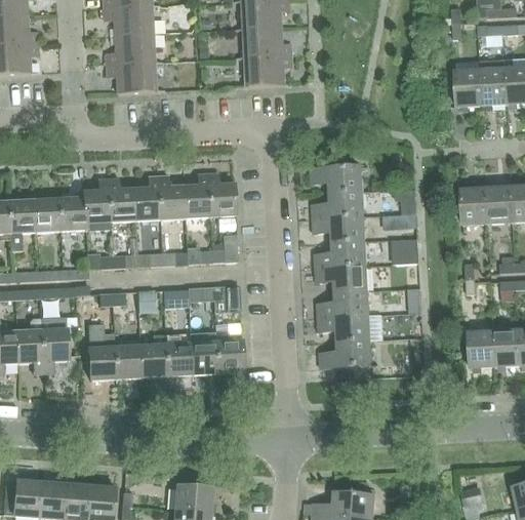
[(0,0),(0,14),(26,14),(25,0),(0,0)]
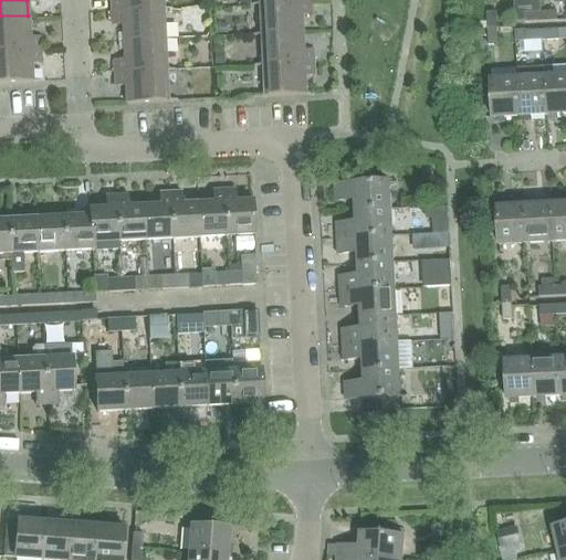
[(258,0),(259,30),(301,27),(300,10),(310,10),(310,0),(258,0)]
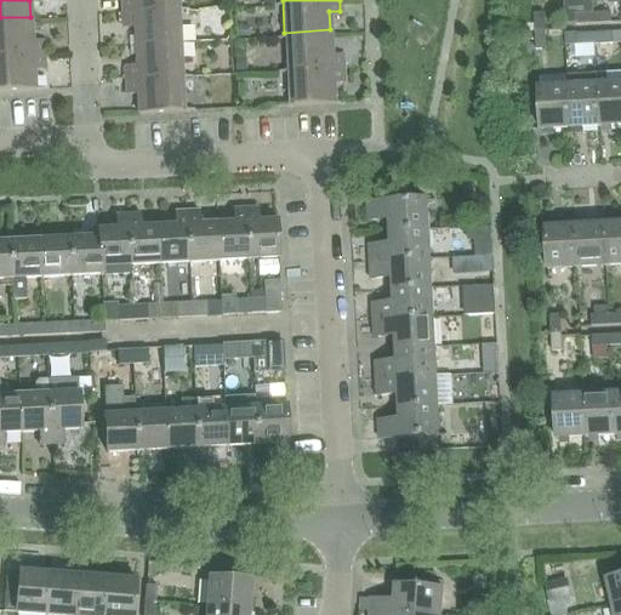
[(132,22),(134,40),(180,39),(177,5),(121,7),(121,22),(132,22)]
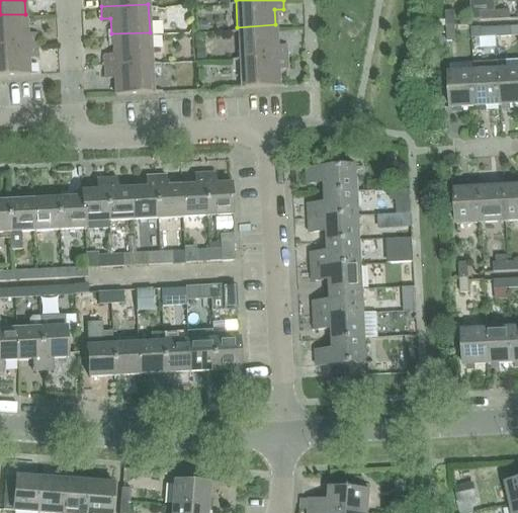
[(481,15),(496,14),(495,5),(481,6),(481,15)]
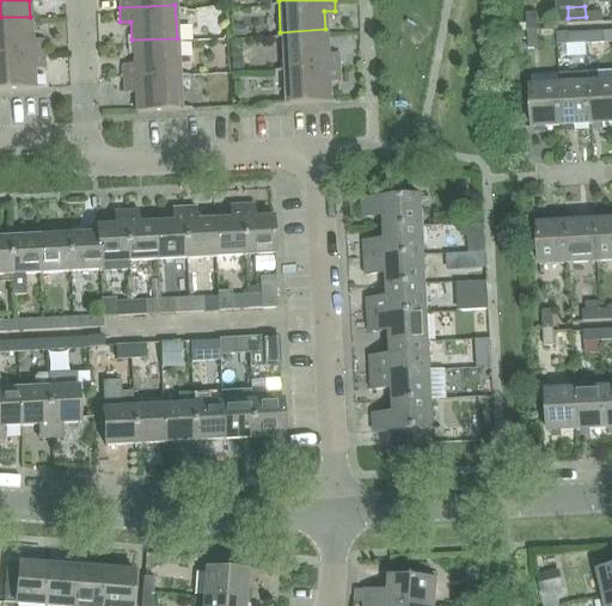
[(585,6),(586,17),(601,17),(601,6),(585,6)]
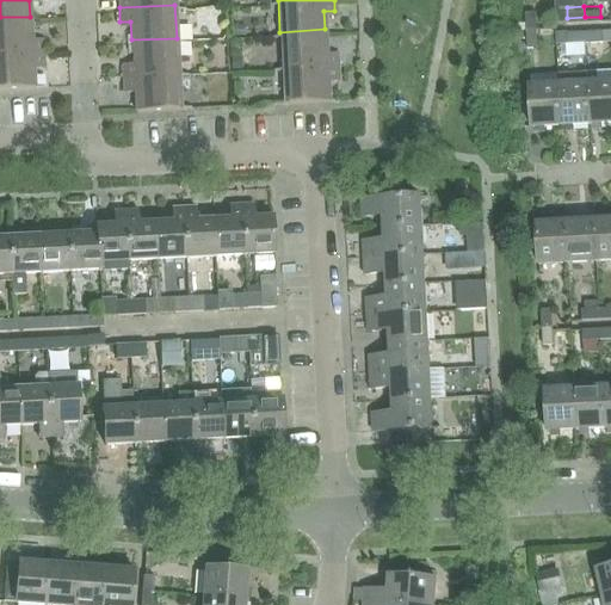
[(526,25),(537,24),(536,7),(525,7),(526,18),(526,25)]
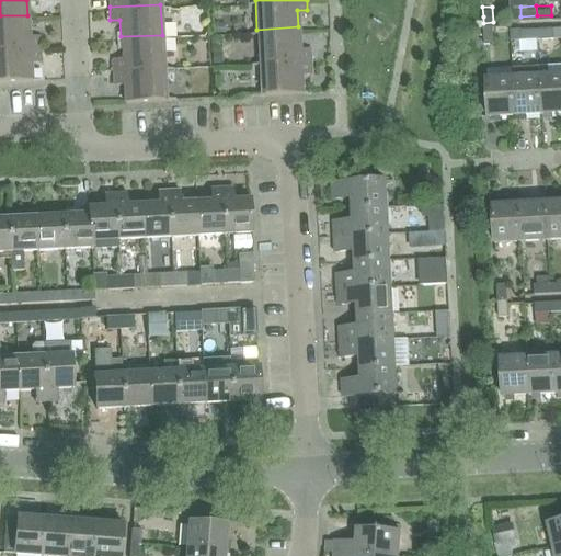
[(0,15),(0,46),(39,44),(38,32),(29,32),(27,15),(0,15)]
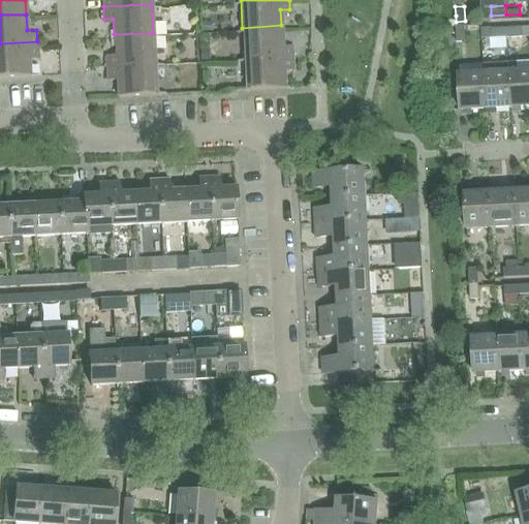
[(465,21),(456,22),(457,37),(466,36),(465,21)]
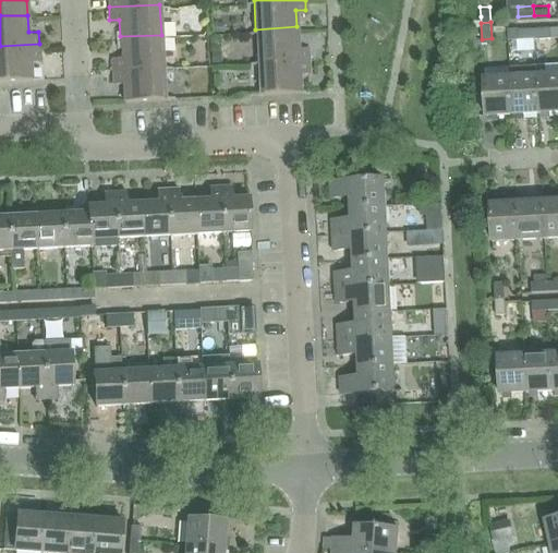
[(519,35),(534,34),(534,24),(519,25),(519,35)]
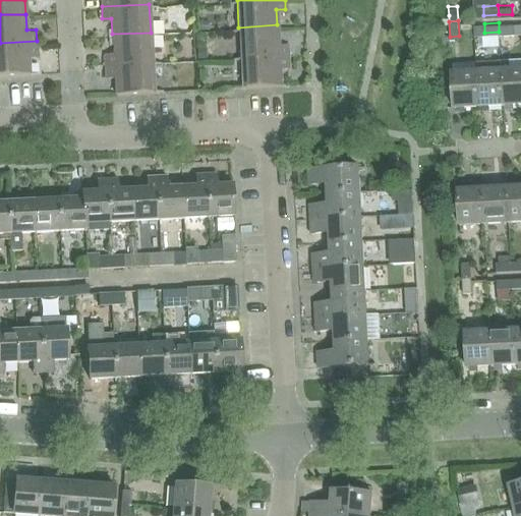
[(499,22),(499,32),(514,32),(513,22),(499,22)]
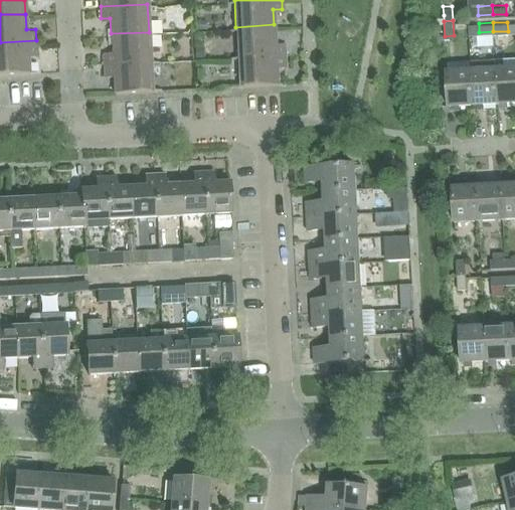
[(235,27),(237,55),(284,52),(284,39),(274,40),(274,24),(235,27)]
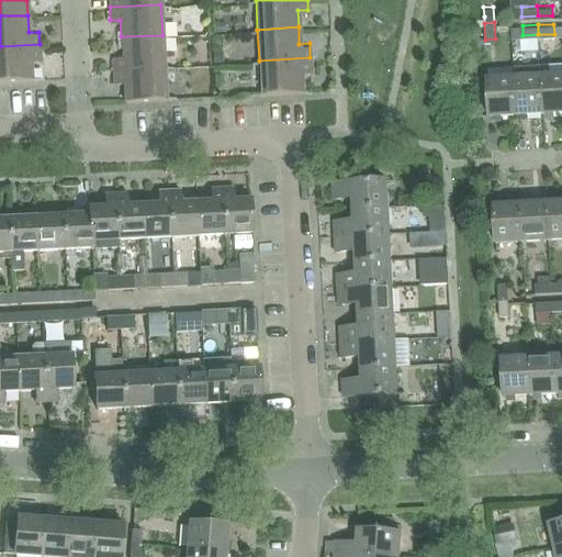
[(112,54),(113,68),(164,65),(163,35),(121,36),(122,54),(112,54)]
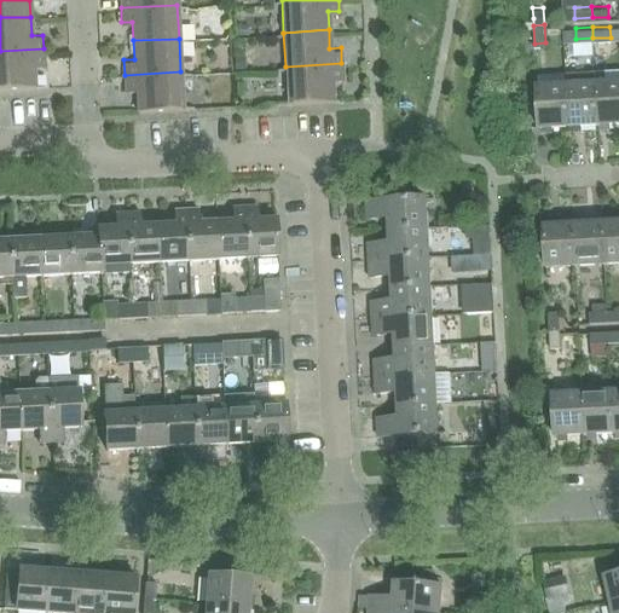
[(44,48),(0,51),(0,86),(34,84),(33,63),(45,63),(44,48)]
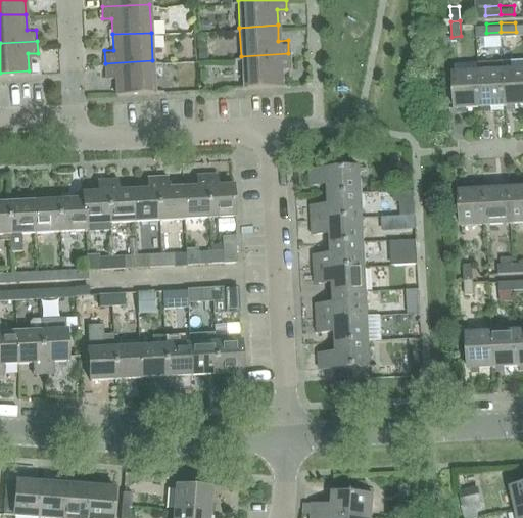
[(288,53),(241,56),(242,84),(281,82),(280,66),(289,65),(288,53)]
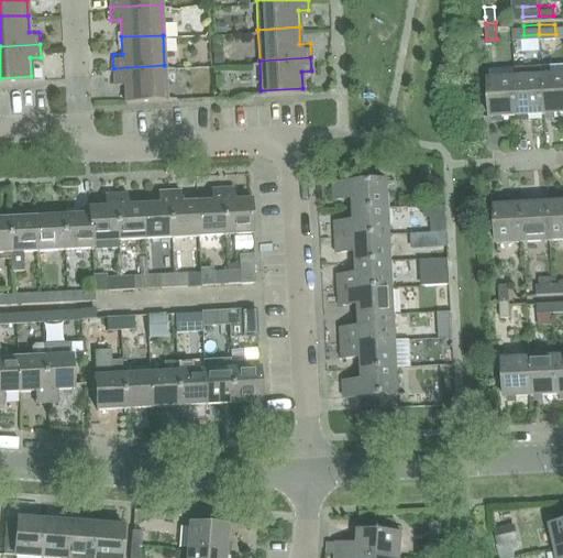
[(550,62),(541,62),(541,63),(542,73),(543,111),(543,113),(545,113),(545,116),(555,116),(554,111),(562,110),(562,72),(551,73),(550,62)]
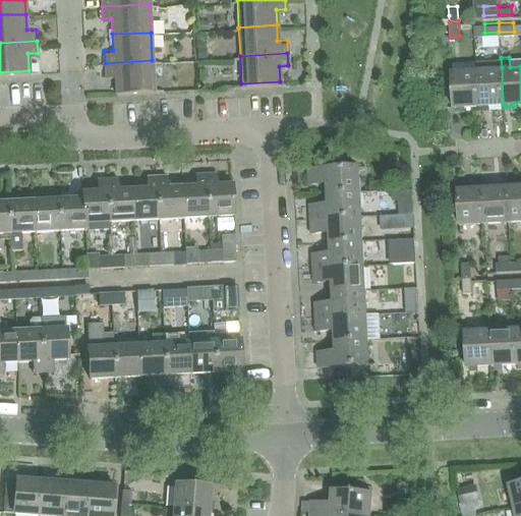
[(501,58),(476,59),(476,61),(476,69),(478,104),(478,105),(480,105),(480,108),(488,108),(488,103),(503,103),(502,67),(501,58)]
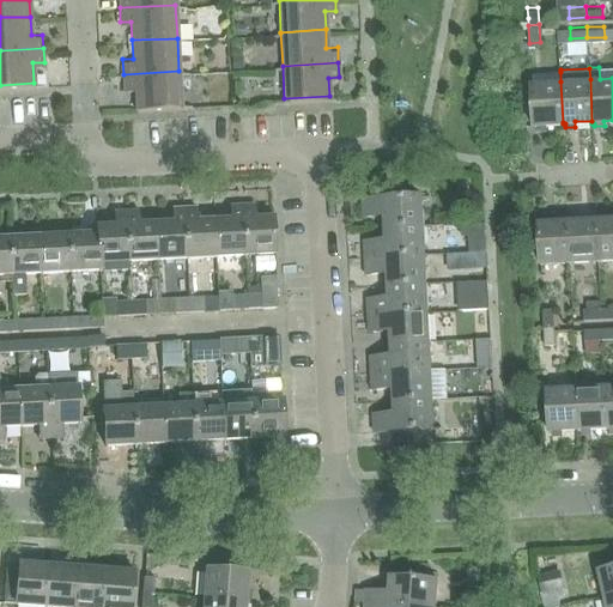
[(178,71),(123,74),(125,89),(135,87),(135,107),(181,104),(178,71)]
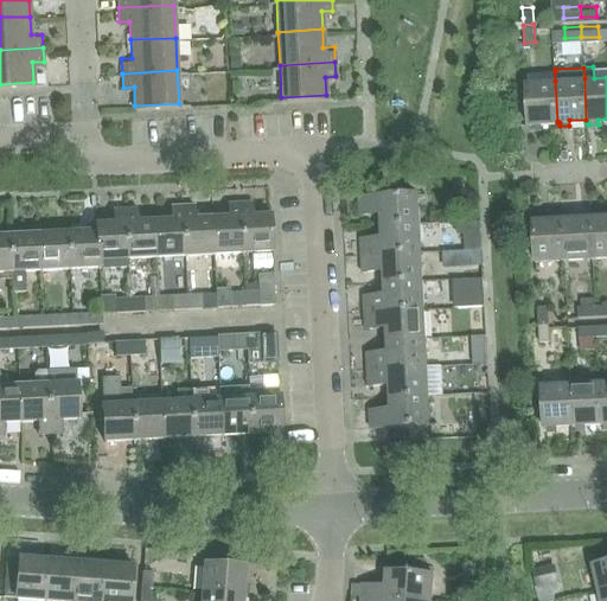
[(555,81),(526,82),(528,123),(531,123),(531,127),(541,127),(541,121),(557,121),(555,81)]
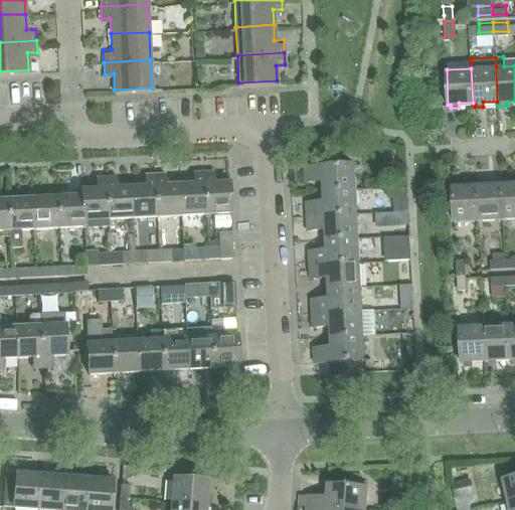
[(355,162),(304,164),(305,178),(322,177),(323,188),(356,186),(355,162)]
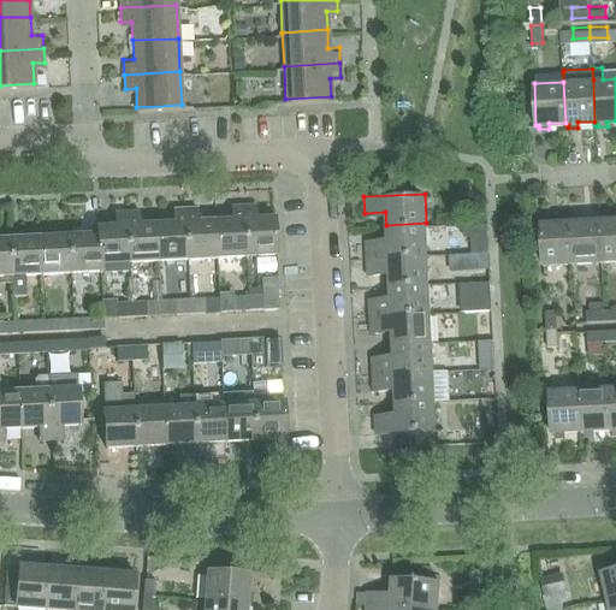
[(254,202),(242,203),(246,254),(274,252),(273,213),(255,214),(254,202)]
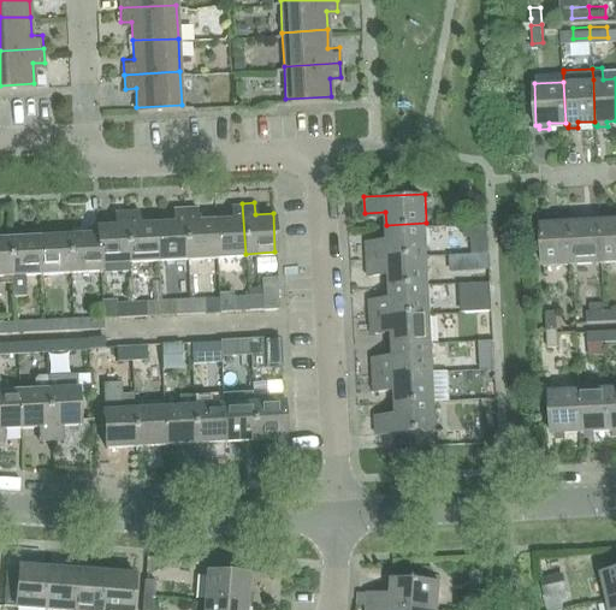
[(231,215),(213,217),(215,255),(246,254),(242,203),(230,203),(231,215)]
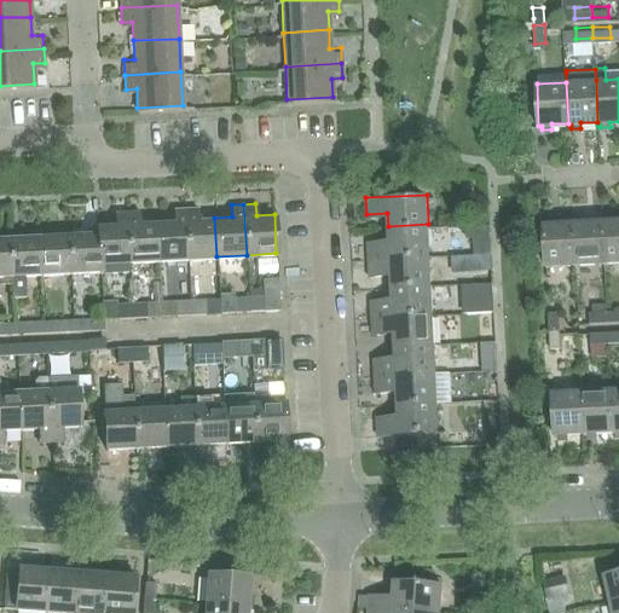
[(196,206),(184,207),(187,259),(217,256),(214,218),(197,219),(196,206)]
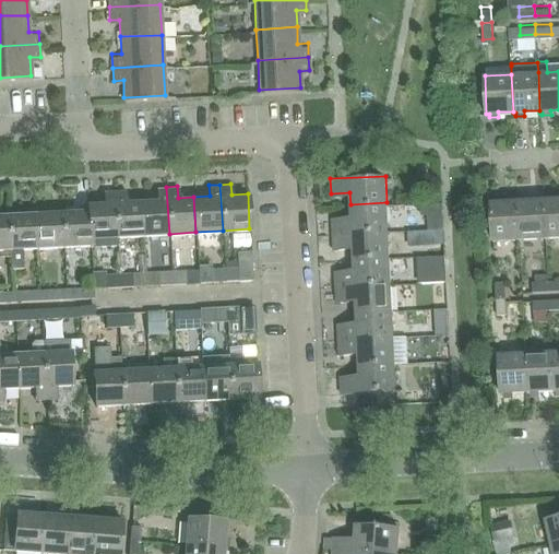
[(156,199),(141,200),(142,235),(169,234),(166,187),(155,187),(156,199)]
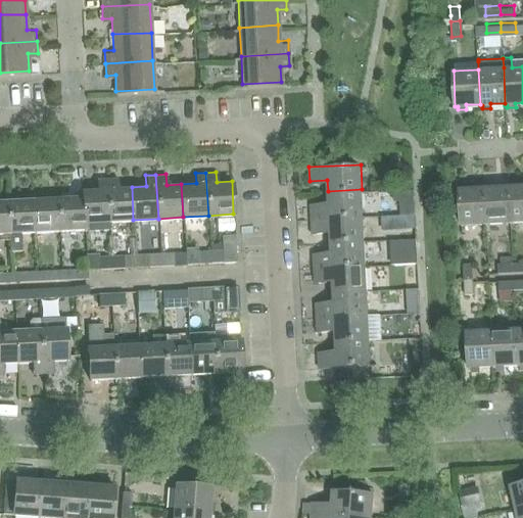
[(116,177),(106,178),(108,221),(133,220),(132,187),(117,188),(116,177)]
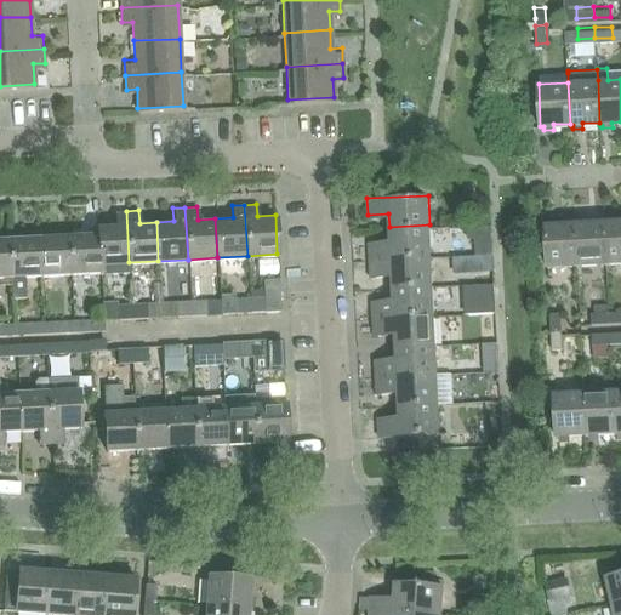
[(114,225),(97,226),(97,232),(100,265),(101,265),(102,272),(129,269),(129,262),(126,211),(114,211),(114,225)]
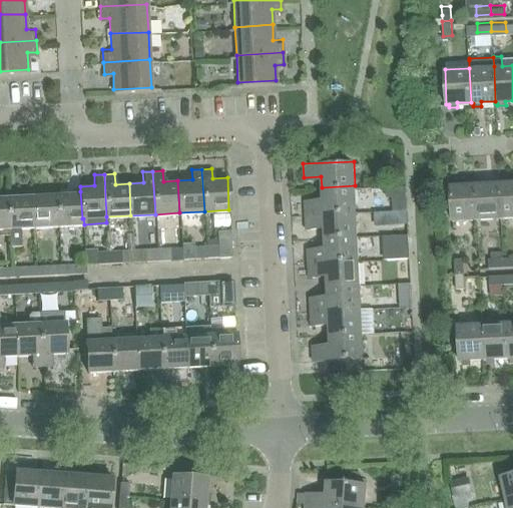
[(499,181),(498,179),(490,179),(488,177),(478,177),(476,180),(476,182),(476,184),(477,216),(502,215),(500,183),(500,181),(499,181)]
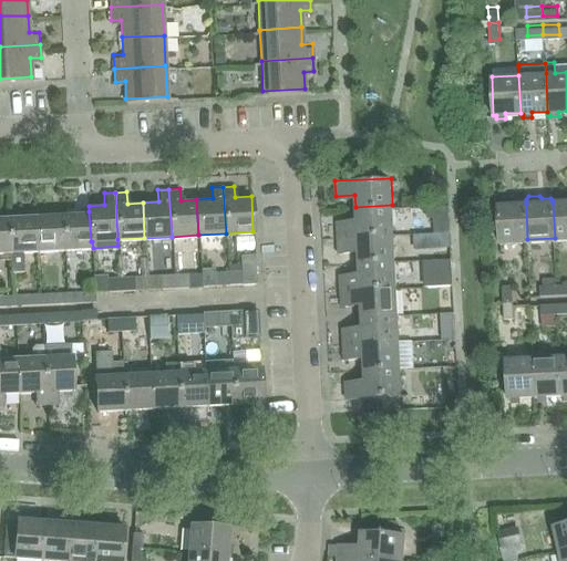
[(527,239),(526,204),(526,201),(524,201),(524,198),(515,199),(515,204),(501,204),(501,203),(500,203),(501,241),(527,239)]
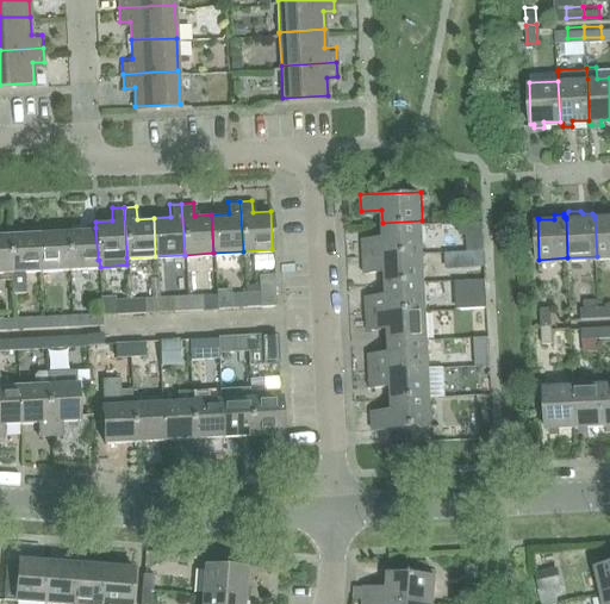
[(609,217),(595,218),(597,256),(609,255),(609,217)]
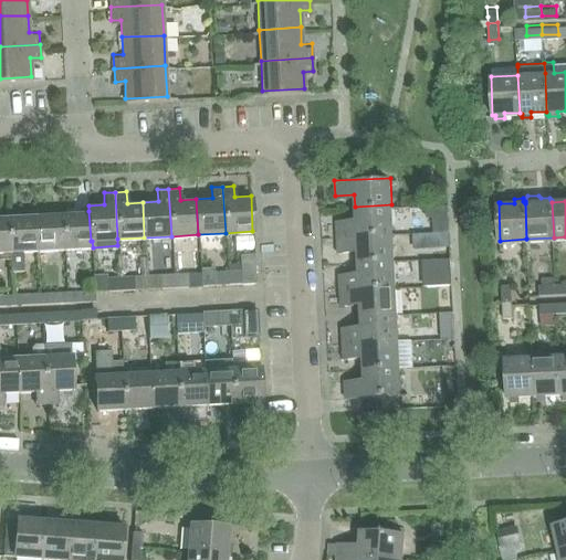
[(449,213),(448,202),(426,203),(426,214),(449,213)]
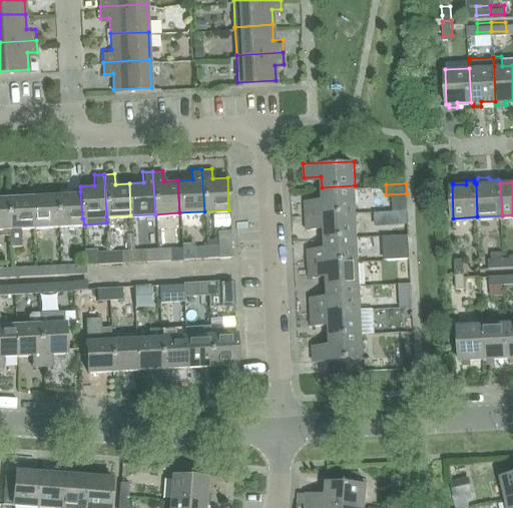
[(322,198),(305,199),(306,212),(356,210),(355,185),(322,187),(322,198)]
